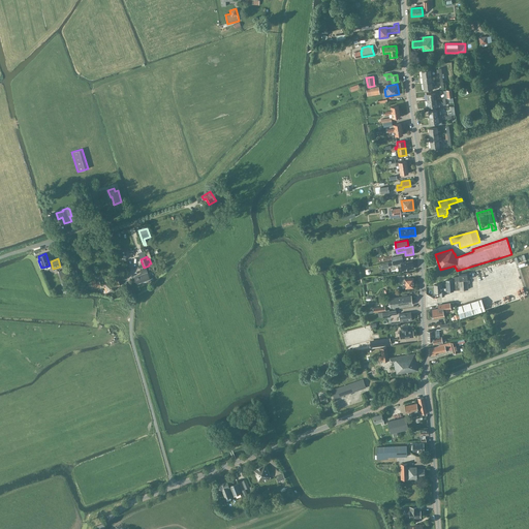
[(403,259),(397,260),(393,261),(393,266),(398,267),(399,272),(403,272),(403,270),(413,268),(412,261),(408,262),(408,261),(403,262),(403,259)]
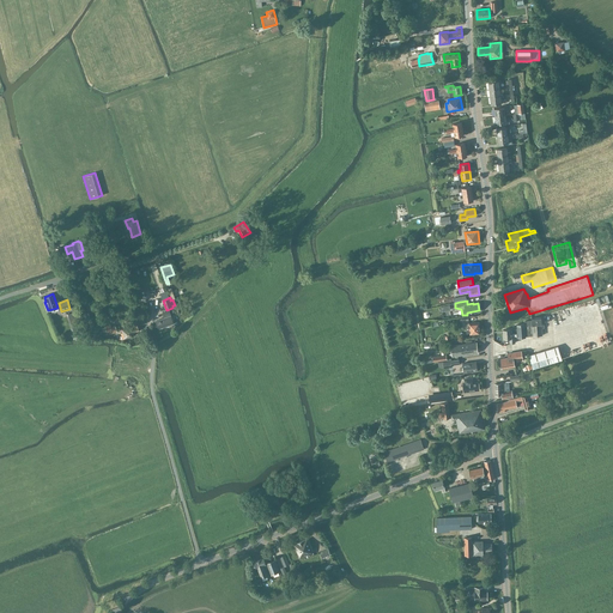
[(169,310),(162,313),(164,319),(157,321),(158,328),(174,323),(171,316),(169,310)]
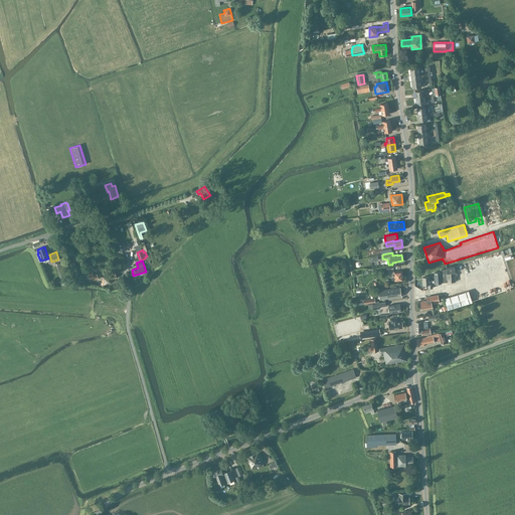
[(423,285),(427,285),(427,288),(433,288),(433,284),(442,284),(442,283),(448,282),(448,283),(456,282),(456,276),(457,276),(458,275),(458,274),(457,273),(455,273),(455,267),(447,268),(447,270),(441,270),(441,272),(434,273),(435,277),(430,277),(422,277),(423,285)]
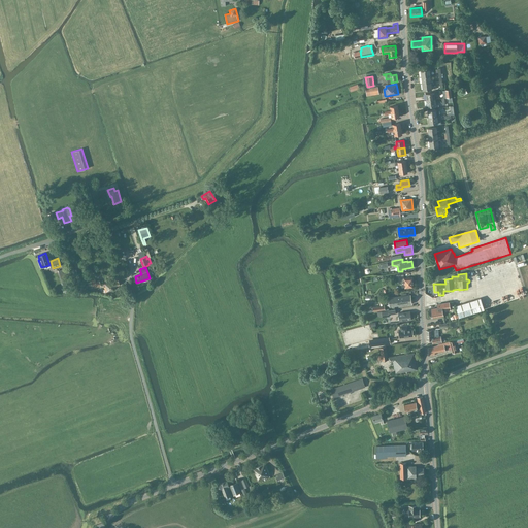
[(404,288),(414,288),(413,277),(404,278),(403,274),(396,274),(397,283),(401,283),(402,288),(404,287),(404,288)]
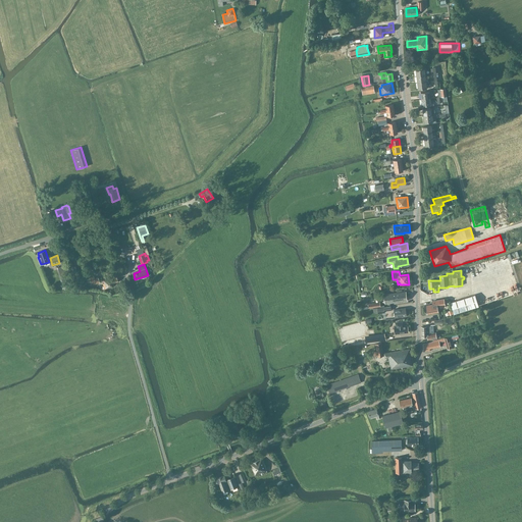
[(93,283),(99,281),(99,280),(100,280),(99,278),(98,278),(98,277),(94,278),(94,275),(89,276),(90,278),(87,279),(87,282),(90,282),(91,283),(93,283)]
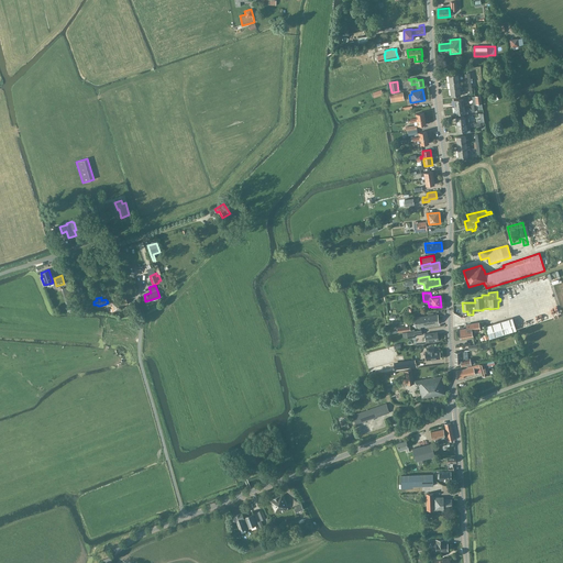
[(112,306),(111,306),(112,312),(121,310),(120,306),(127,304),(125,298),(118,300),(119,301),(111,302),(112,306)]
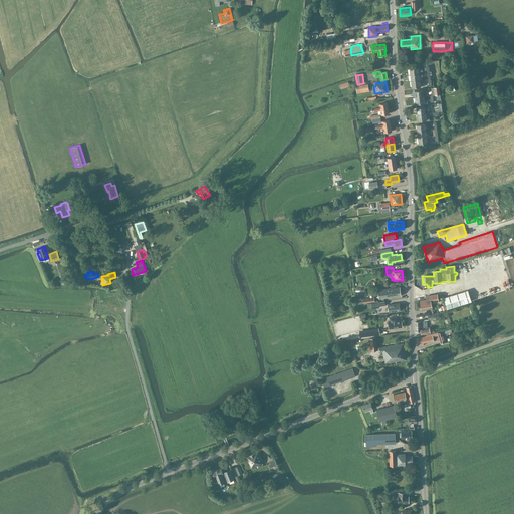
[(401,296),(400,287),(396,287),(396,285),(391,286),(391,288),(387,289),(378,290),(379,299),(401,296)]
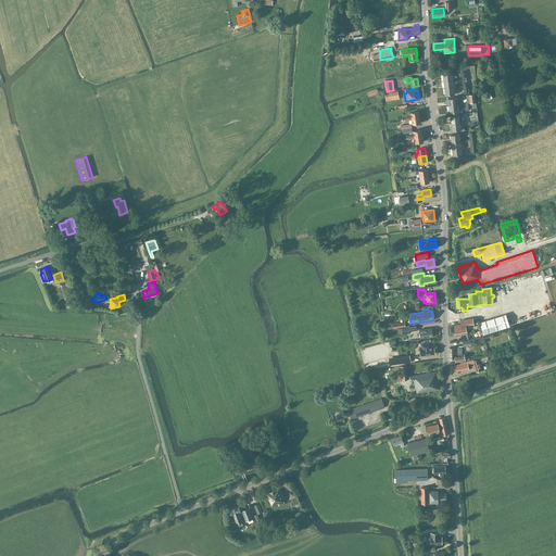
[(506,314),(480,323),(483,335),(509,326),(506,314)]
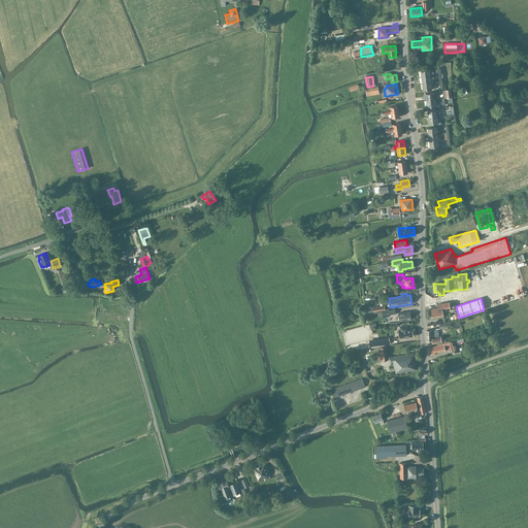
[(449,302),(437,304),(437,308),(432,309),(433,318),(443,316),(442,309),(450,308),(449,302)]
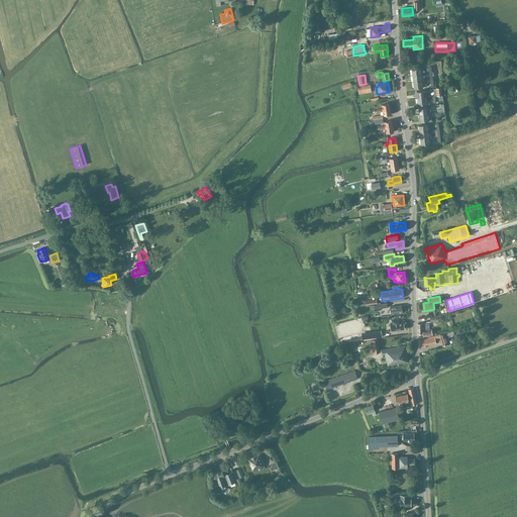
[(402,305),(390,306),(391,315),(403,313),(402,305)]
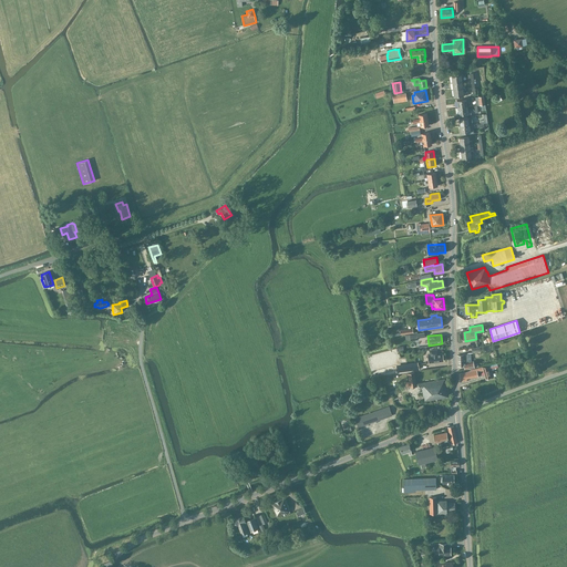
[(443,361),(443,353),(437,353),(437,349),(430,350),(431,354),(428,354),(429,363),(434,362),(437,362),(443,361)]
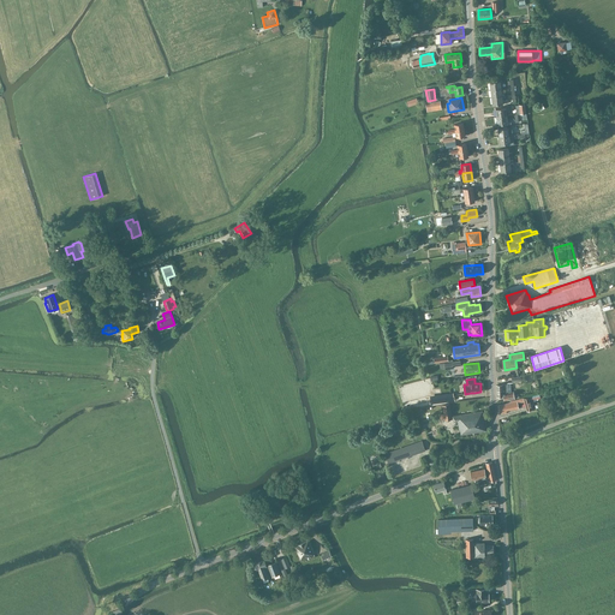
[(507,384),(496,384),(496,398),(503,396),(503,401),(515,399),(519,398),(519,394),(514,394),(514,392),(511,392),(511,383),(507,383),(507,384)]
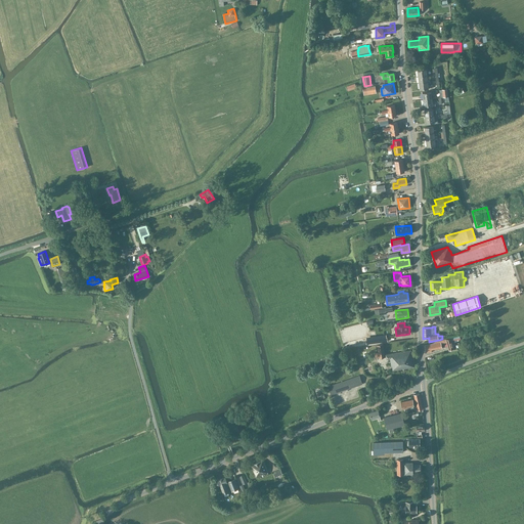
[(454,349),(452,342),(451,338),(434,342),(434,343),(425,345),(425,353),(432,352),(432,350),(442,348),(445,347),(444,344),(447,344),(449,351),(454,349)]
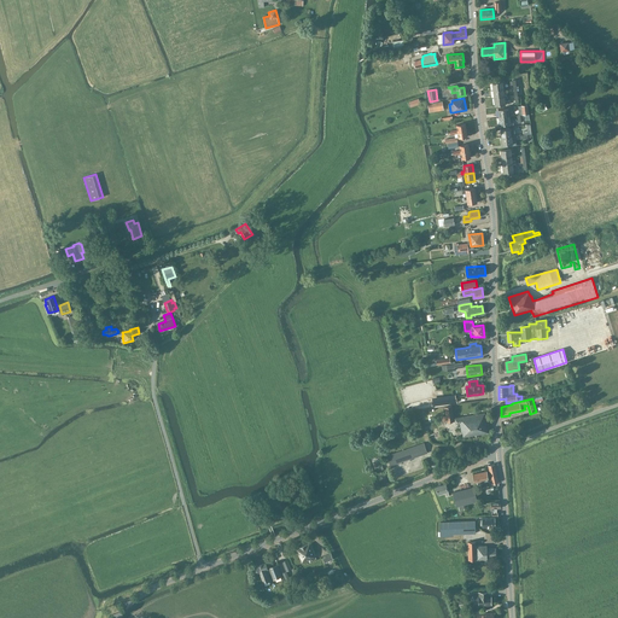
[(447,423),(454,421),(452,406),(444,408),(445,415),(442,417),(442,423),(447,421),(447,423)]
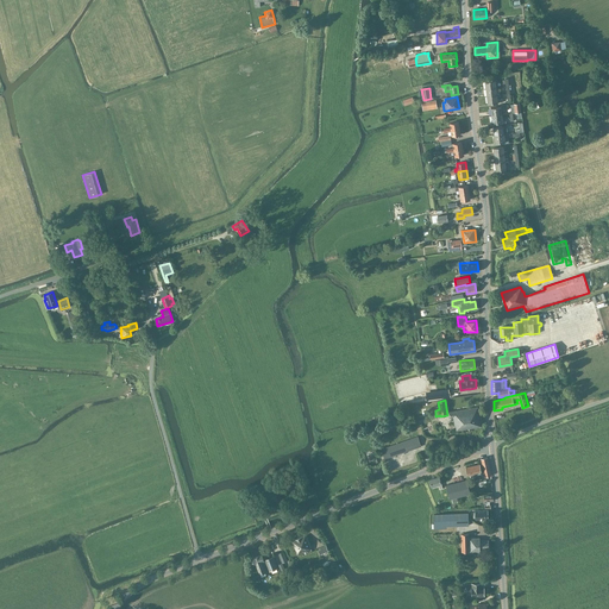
[(427,413),(431,412),(429,409),(426,409),(425,402),(415,403),(419,418),(427,416),(427,413)]
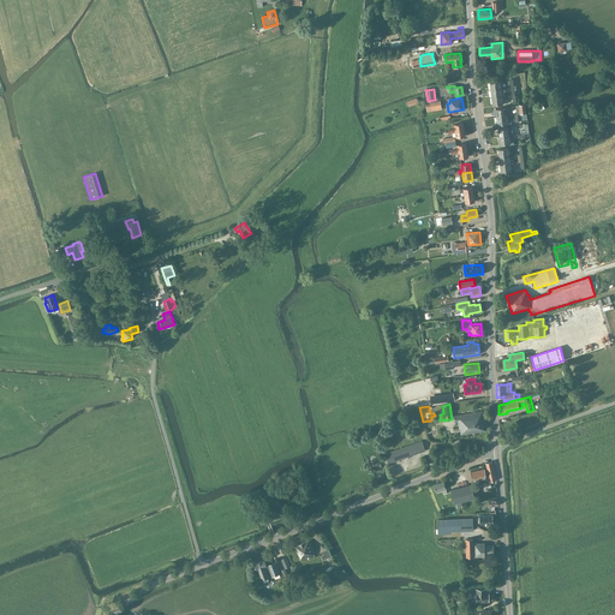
[(460,435),(485,430),(482,411),(459,415),(453,416),(453,421),(453,423),(458,422),(460,435)]
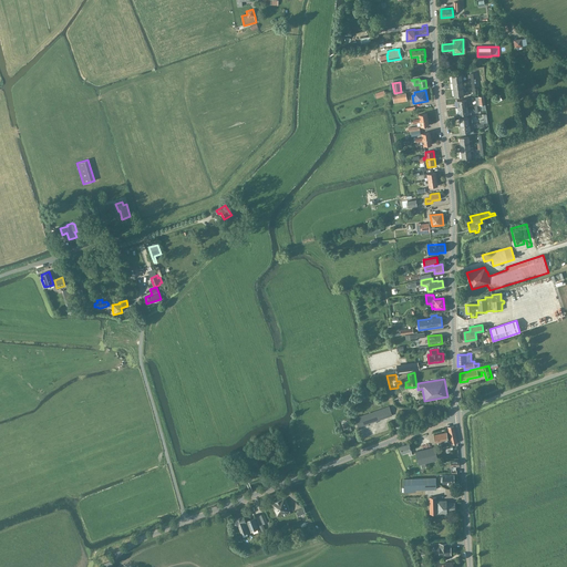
[(370,397),(387,394),(385,388),(369,391),(370,397)]
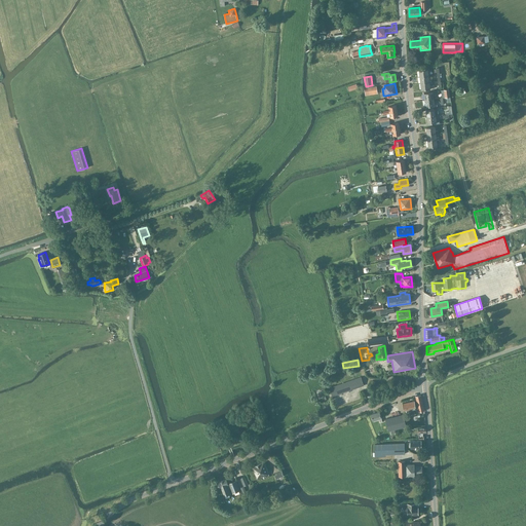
[(361,377),(333,386),(329,387),(332,397),(364,385),(361,377)]
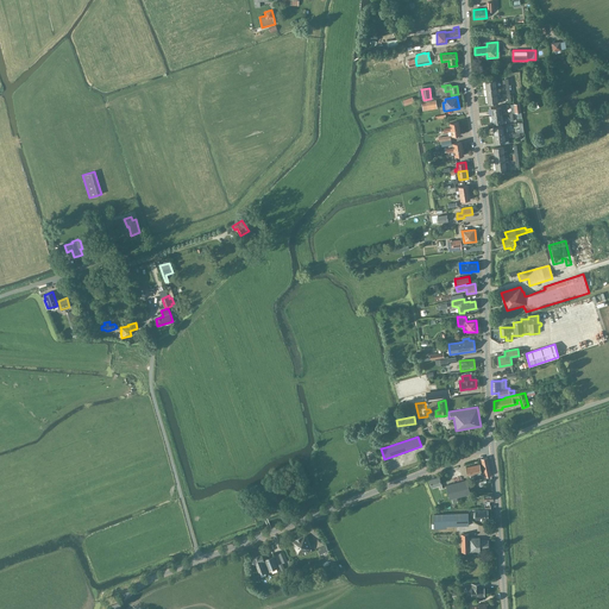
[(485,477),(491,476),(488,458),(481,459),(483,470),(481,471),(479,464),(465,468),(468,476),(470,476),(470,478),(471,478),(475,478),(475,477),(482,476),(483,482),(487,481),(485,477)]
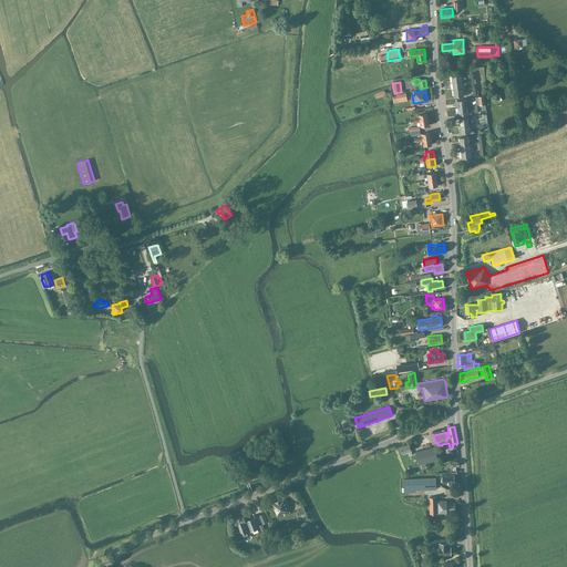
[(400,446),(402,453),(409,451),(410,455),(412,454),(411,450),(411,451),(409,444),(400,446)]
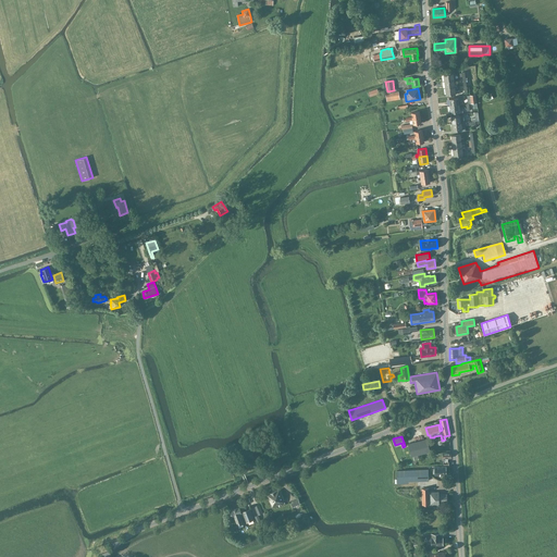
[(411,457),(430,452),(426,438),(408,444),(411,457)]
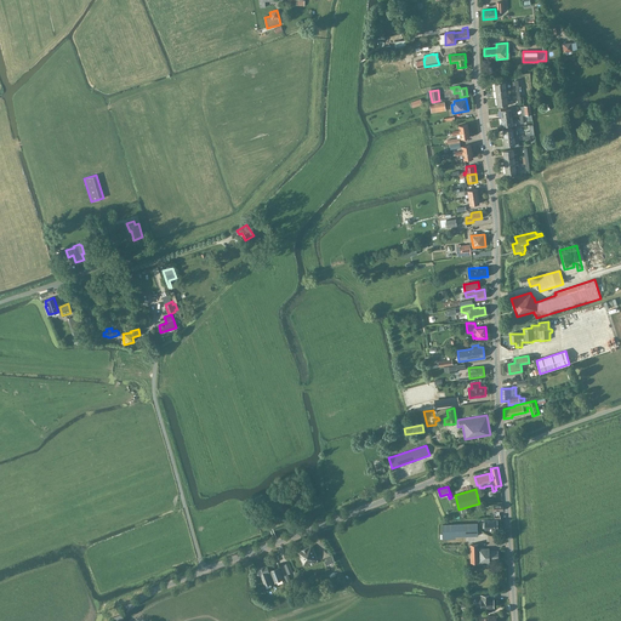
[(485,529),(497,529),(497,519),(484,520),(485,529)]
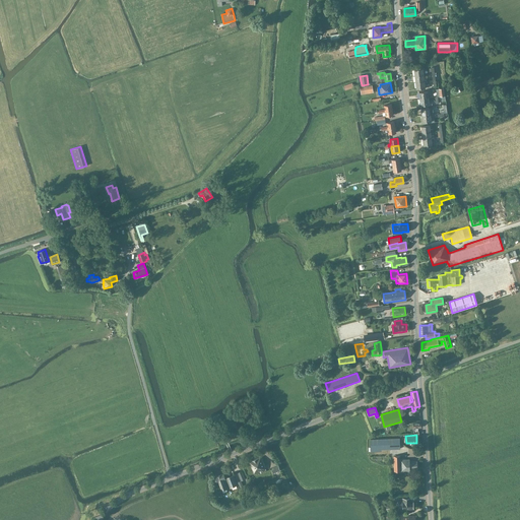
[(381,450),(400,449),(400,438),(380,439),(381,450)]
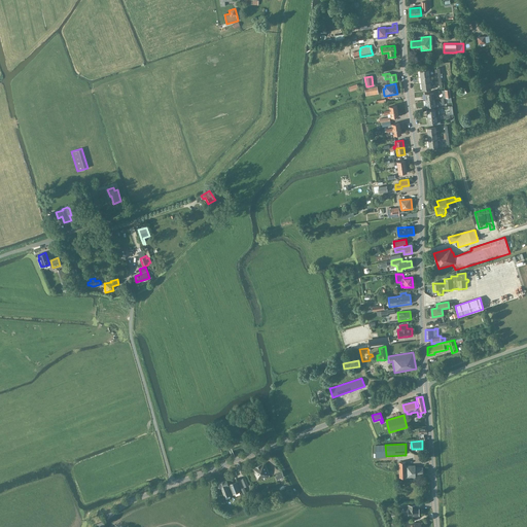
[(386,456),(385,445),(376,446),(376,458),(386,457),(386,456)]
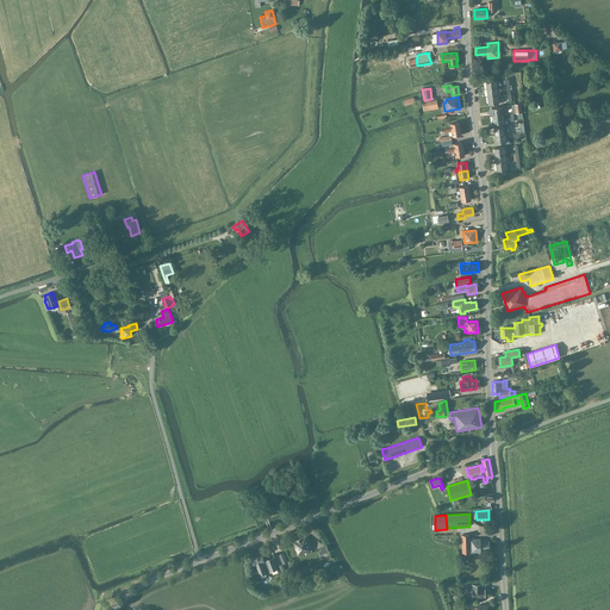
[(490,549),(490,541),(480,541),(480,539),(470,539),(470,535),(461,535),(462,553),(470,553),(470,555),(474,555),(474,553),(478,553),(478,554),(481,554),(481,549),(490,549)]
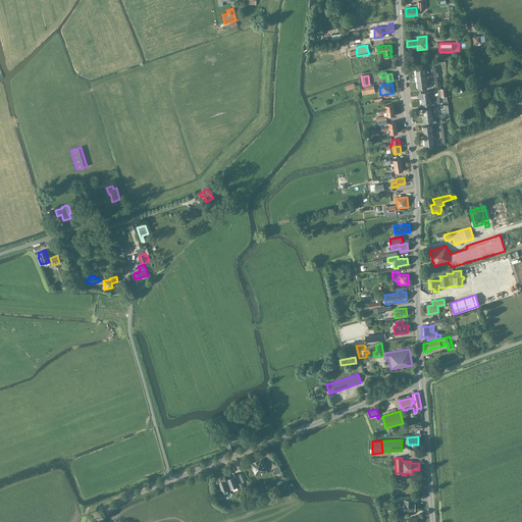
[(263,473),(267,472),(266,470),(266,471),(262,459),(250,464),(255,475),(263,472),(263,473)]
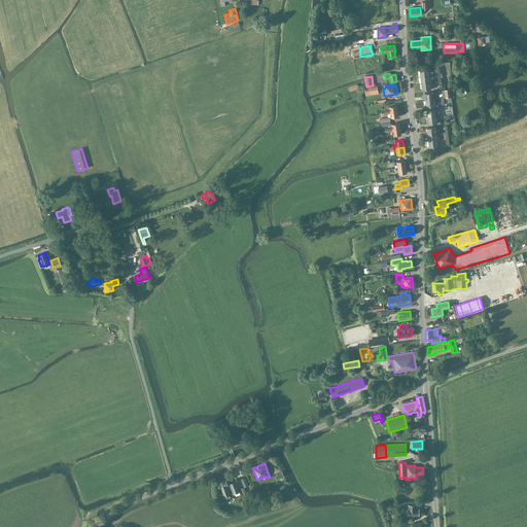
[(278,480),(284,477),(282,471),(275,475),(278,480)]
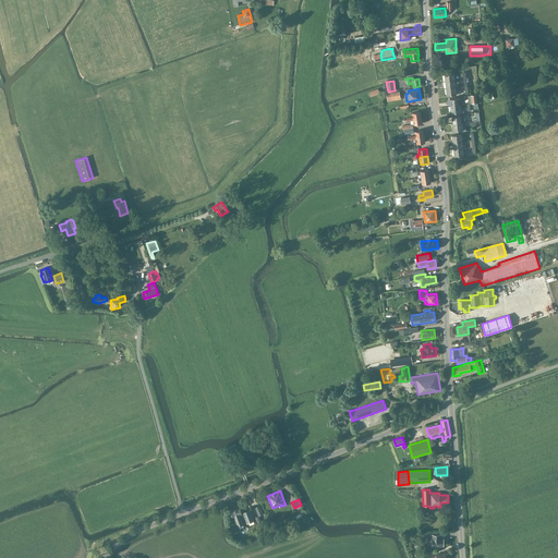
[(240,508),(230,512),(232,518),(234,517),(238,526),(244,524),(242,519),(245,517),(247,523),(254,520),(250,510),(243,513),(242,513),(240,508)]
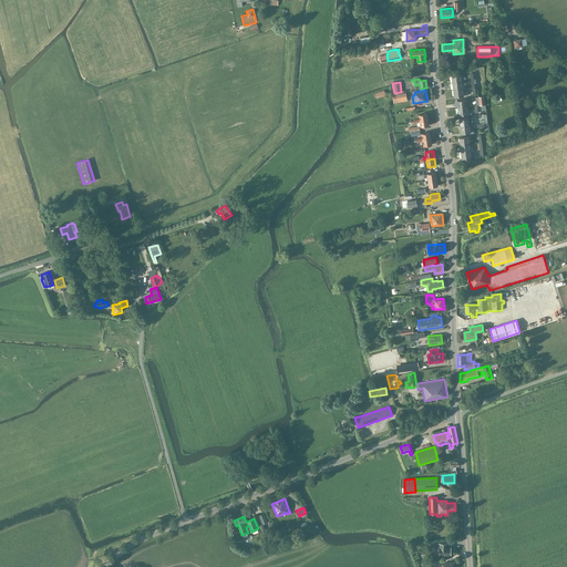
[(452,555),(451,546),(449,546),(449,543),(439,543),(439,544),(435,544),(435,552),(439,552),(440,556),(452,555)]
